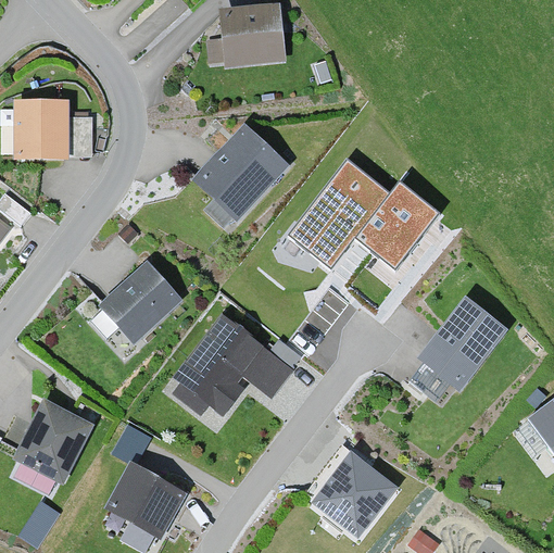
[(286,63),(280,5),(219,12),(222,39),(208,40),(210,63),(224,62),(225,68),(286,63)]
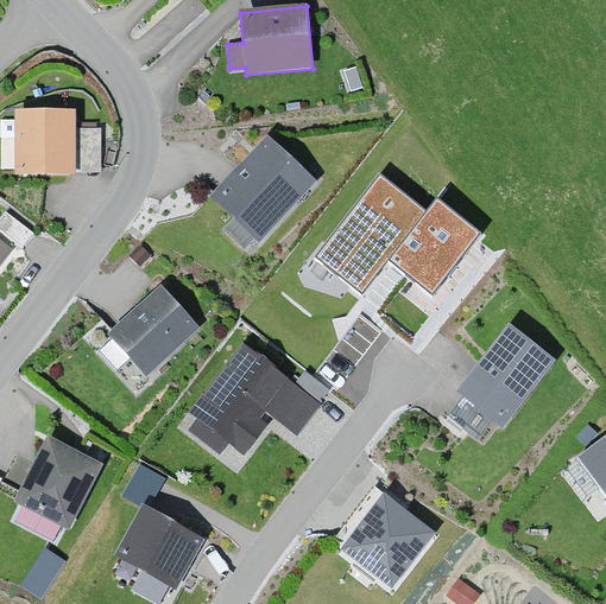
[(75,114),(20,114),(20,176),(75,175),(75,114)]
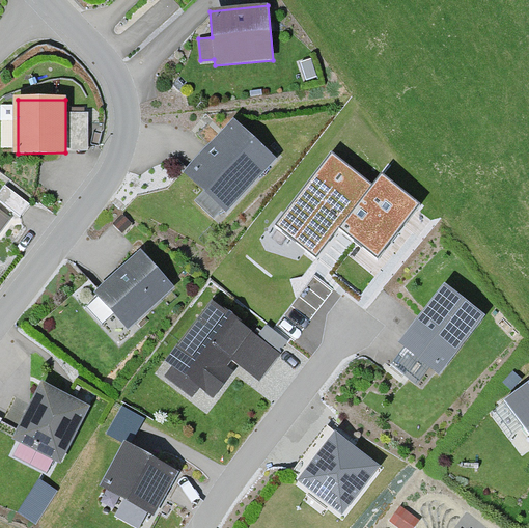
[(271,163),(228,126),(188,171),(230,209),(271,163)]
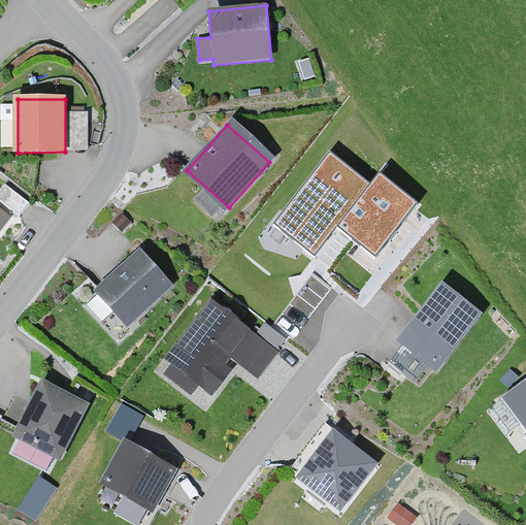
[(372,181),(331,150),(274,224),(316,255),(339,224),(372,181)]
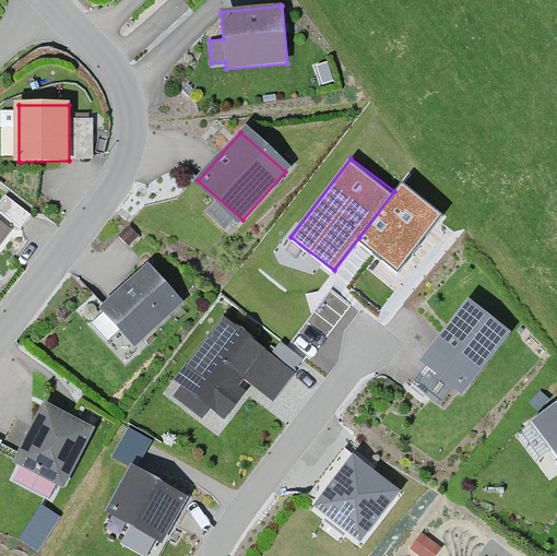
[(443,212),(403,180),(394,191),(359,237),(400,269),(443,212)]
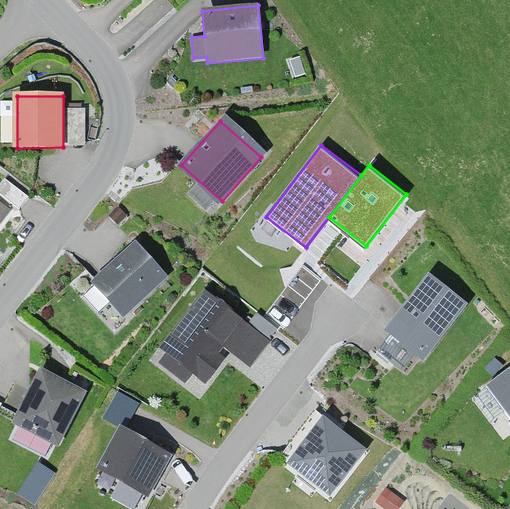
[(168,278),(134,242),(91,282),(125,318),(168,278)]
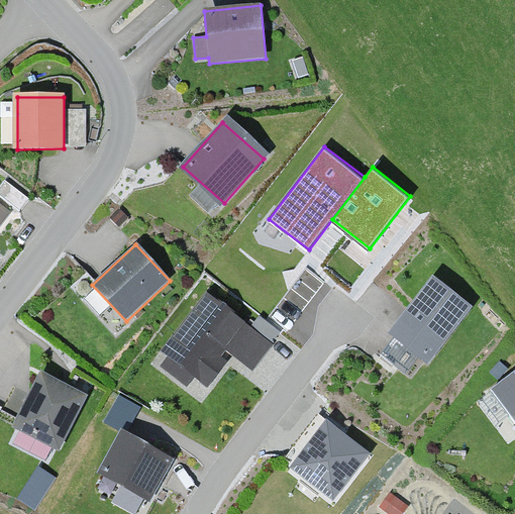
[(474,309),(434,281),(393,338),(431,367),(474,309)]
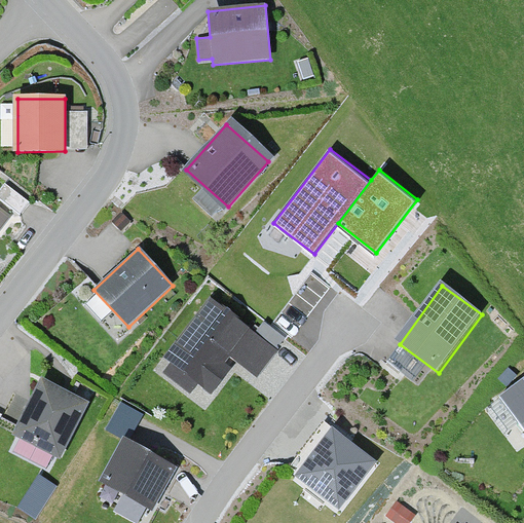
[(281,349),(212,296),(166,355),(214,391),(233,367),(228,363),(232,357),(259,377),(281,349)]
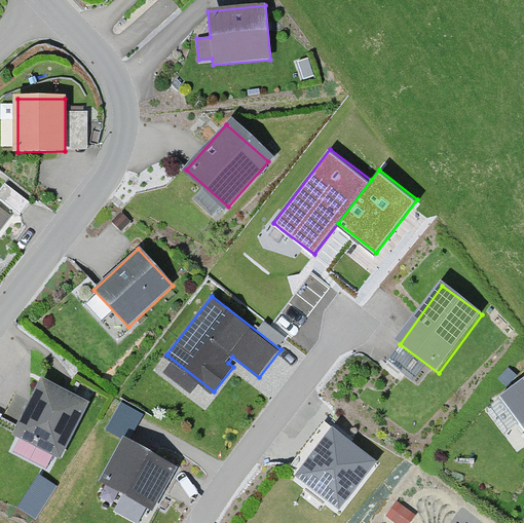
[(91,402),(40,377),(13,434),(65,457),(91,402)]
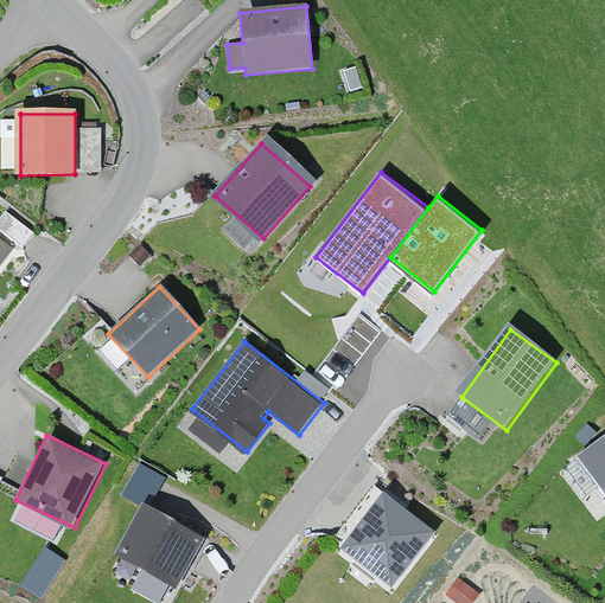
[(604,437),(579,459),(604,491),(604,437)]
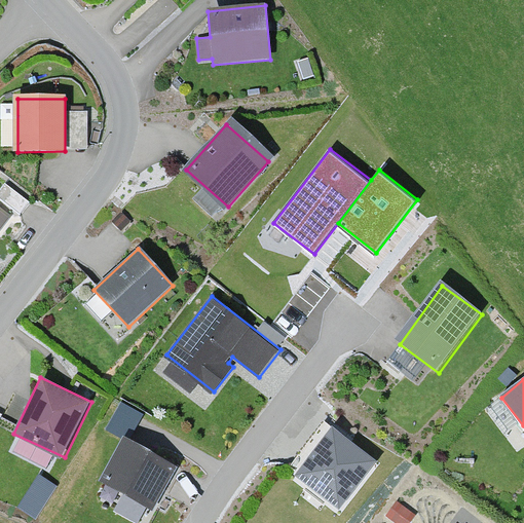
[(378,462),(334,430),(297,478),(342,512),(378,462)]
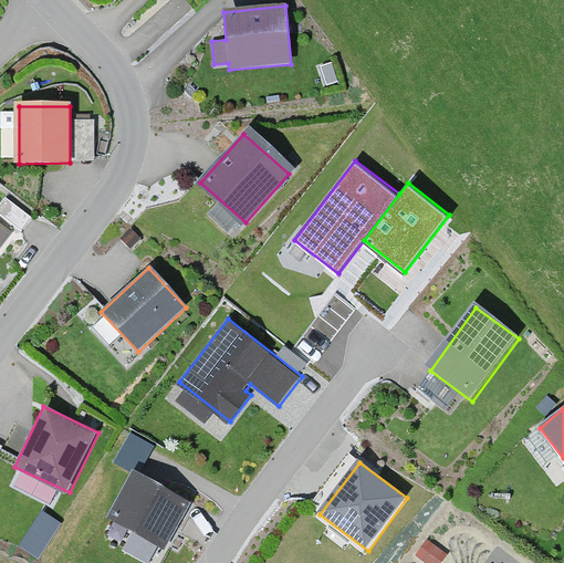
[(192,504),(135,473),(108,520),(166,552),(192,504)]
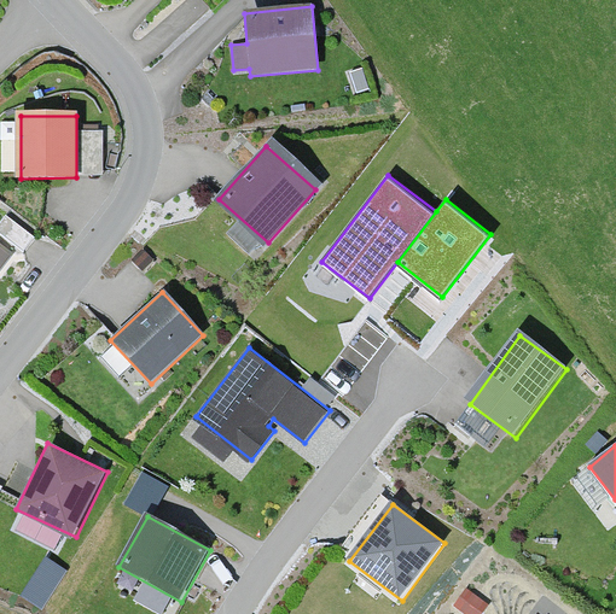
[(48,602),(71,562),(48,549),(25,589),(48,602)]
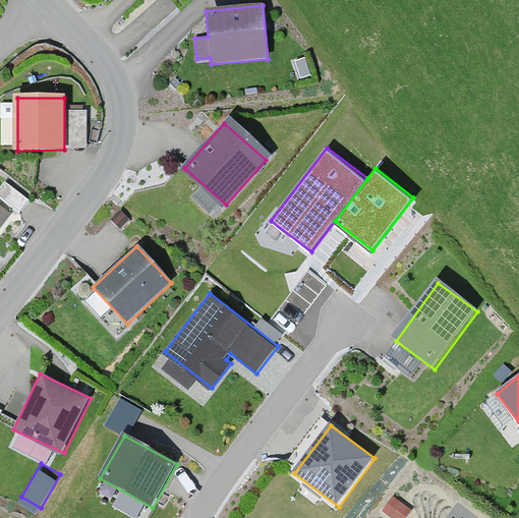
[(402,517),(414,505),(397,491),(386,505),(402,517)]
